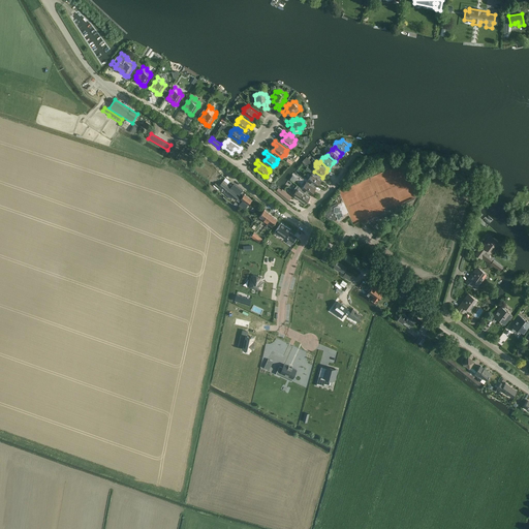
[(320,180),(322,177),(314,172),(313,175),(312,175),(308,180),(309,181),(316,186),(317,186),(321,180),(320,180)]
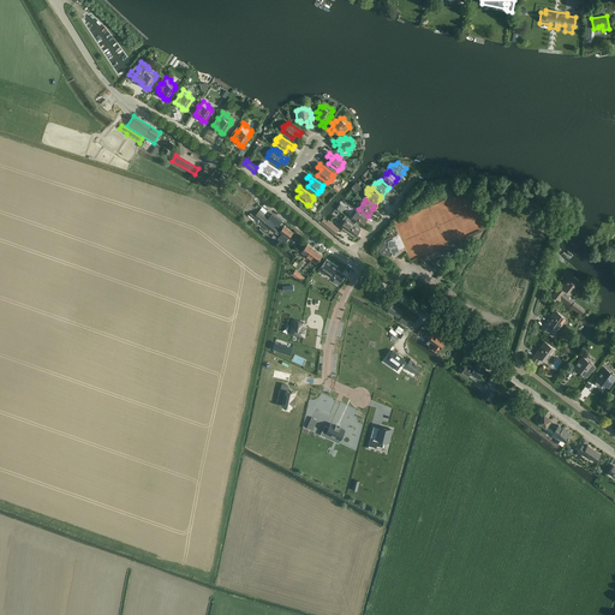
[(250,213),(249,214),(256,221),(258,219),(261,222),(270,230),(274,233),(279,228),(278,227),(267,219),(263,215),(267,212),(262,207),(255,216),(250,213)]
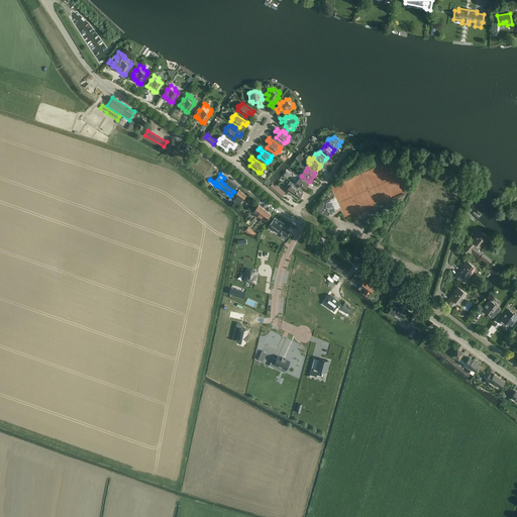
[(307,184),(309,182),(302,177),(300,179),(299,179),(296,184),(304,190),(308,185),(307,184)]
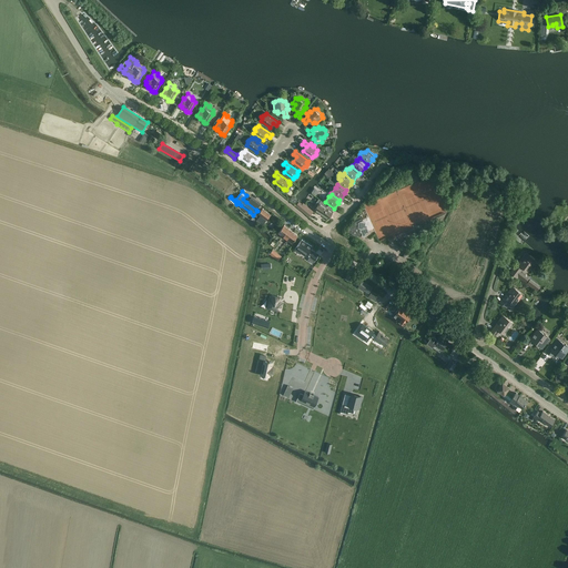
[(246,202),(256,210),(261,205),(251,198),(246,202)]
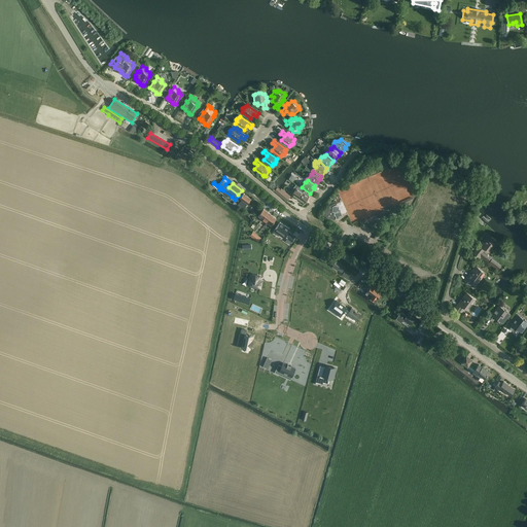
[(295,188),(292,194),(295,197),(296,197),(296,199),(299,200),(300,200),(305,203),(308,197),(308,196),(310,194),(302,187),(299,185),(297,185),(295,188)]
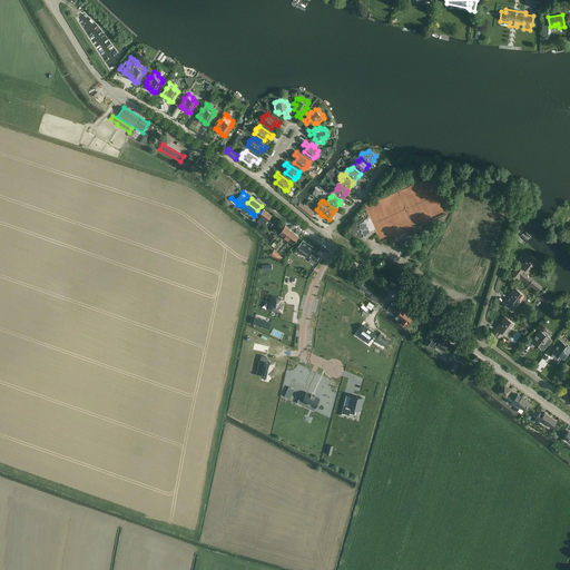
[(310,217),(314,214),(303,204),(301,202),(298,204),(296,206),(310,217)]
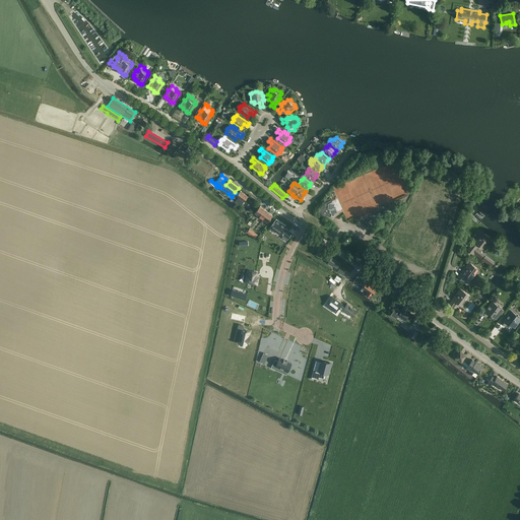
[(241,205),(247,197),(240,191),(237,196),(239,197),(235,201),(241,205)]
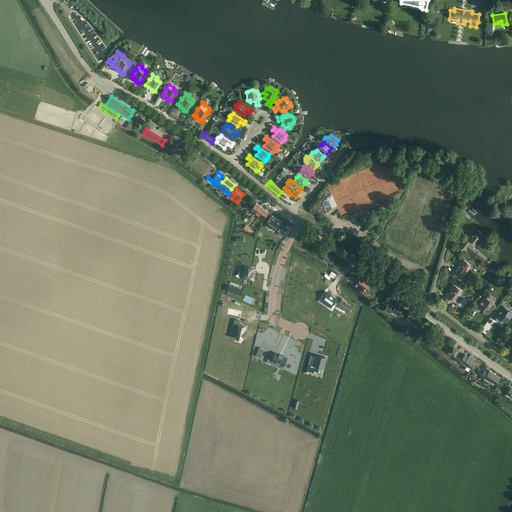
[(330,212),(330,210),(333,209),(333,207),(331,205),(331,203),(329,202),(329,199),(326,197),(319,199),(319,202),(317,203),(316,205),(314,206),(314,209),(320,213),(324,211),(328,214),(330,212)]
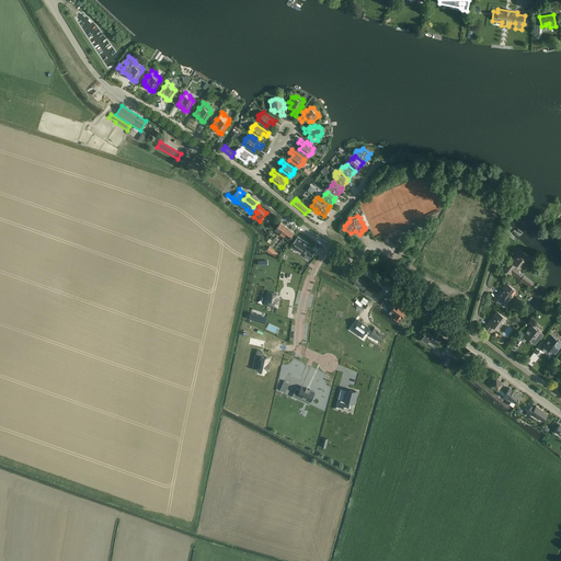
[(279,232),(285,226),(281,221),(275,229),(279,232)]
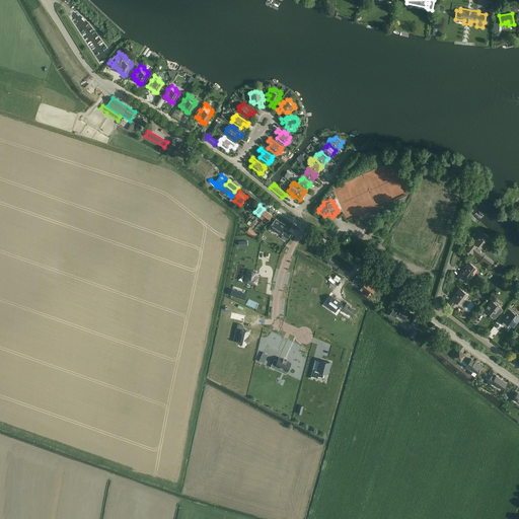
[(263,218),(268,212),(264,209),(258,215),(263,218)]
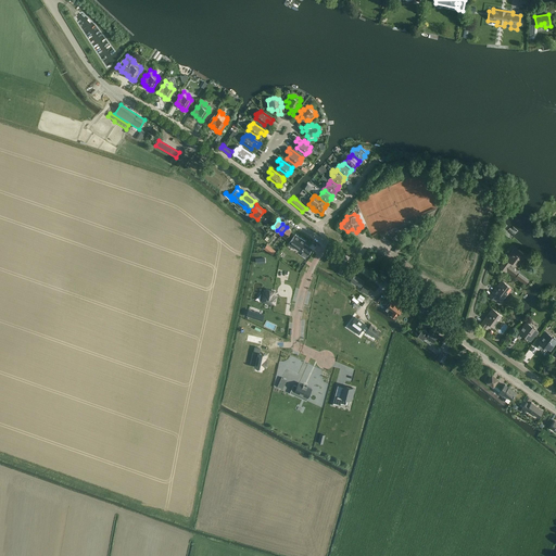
[(287,227),(281,234),(286,237),(291,230),(287,227)]
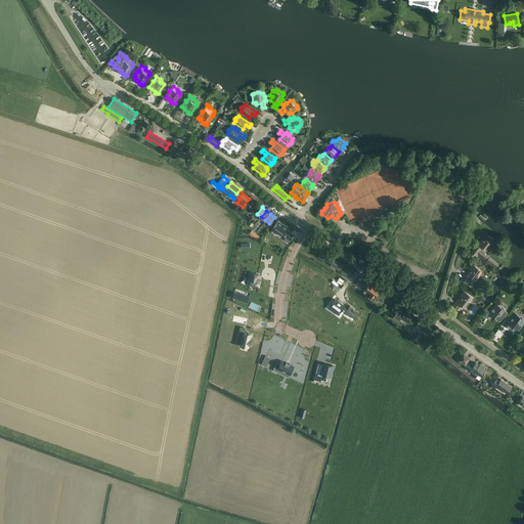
[(278,220),(272,229),(281,235),(288,226),(278,220)]
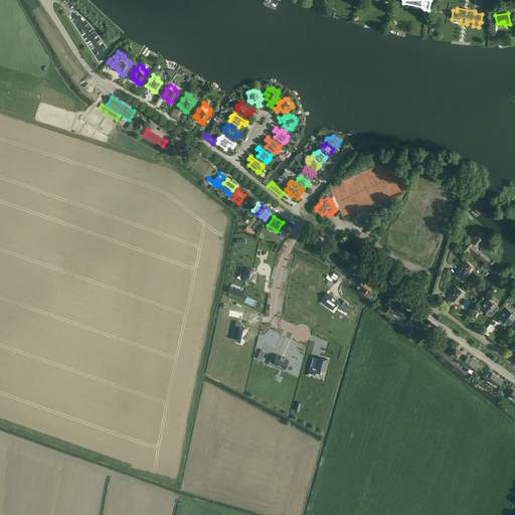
[(466,242),(463,247),(470,252),(470,251),(476,256),(479,252),(475,249),(478,246),(480,244),(483,239),(482,238),(485,234),(477,228),(466,243),(466,242)]
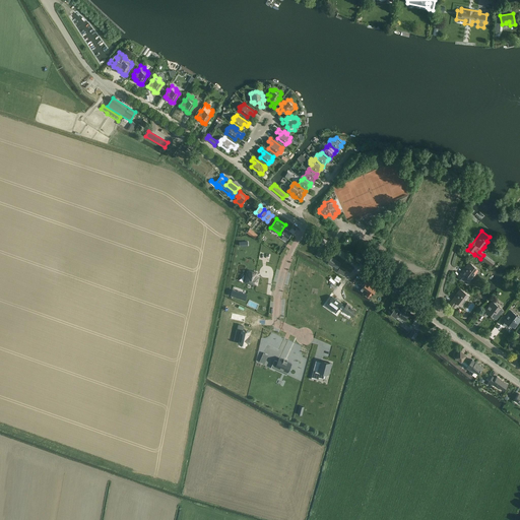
[(485,256),(482,260),(489,264),(492,260),(485,256)]
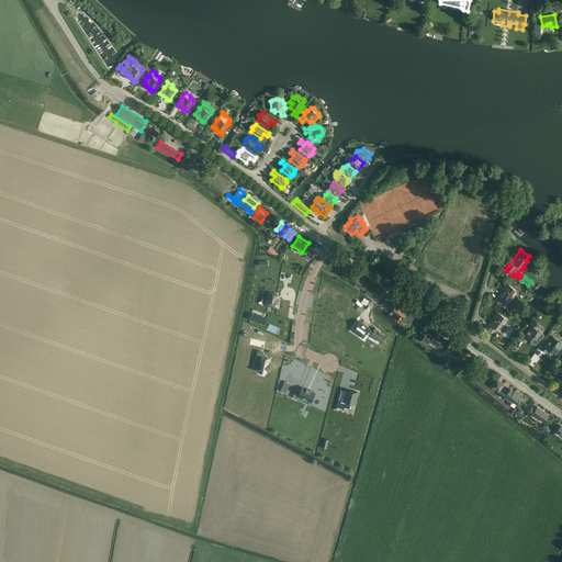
[(364,290),(368,284),(358,278),(355,284),(359,288),(360,287),(364,290)]
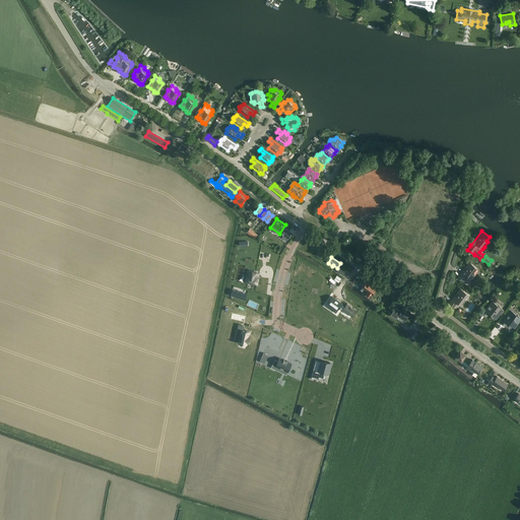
[(470,280),(472,277),(471,277),(475,273),(473,272),(476,268),(469,262),(458,277),(464,282),(467,278),(470,280)]
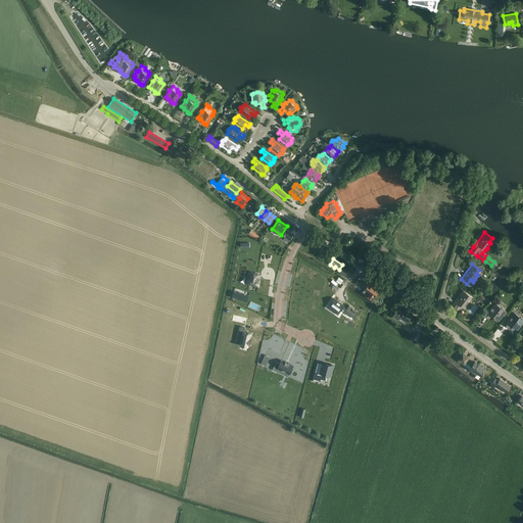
[(345,277),(348,272),(342,269),(339,273),(345,277)]
